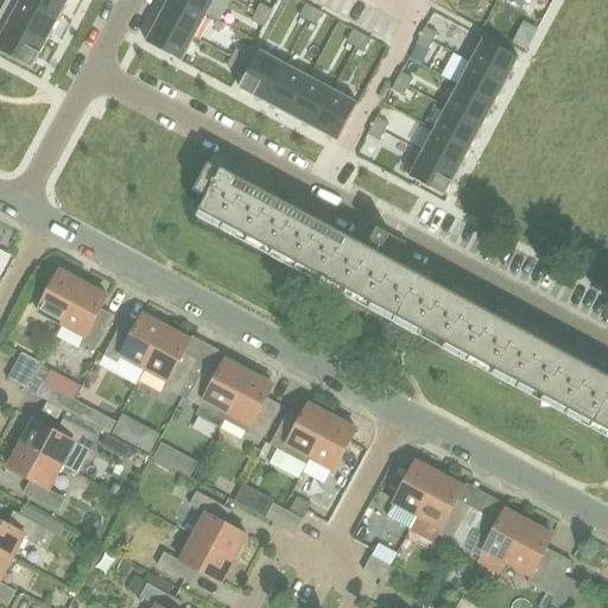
[(20,0),(7,0),(0,14),(0,19),(46,45),(59,20),(20,0)]
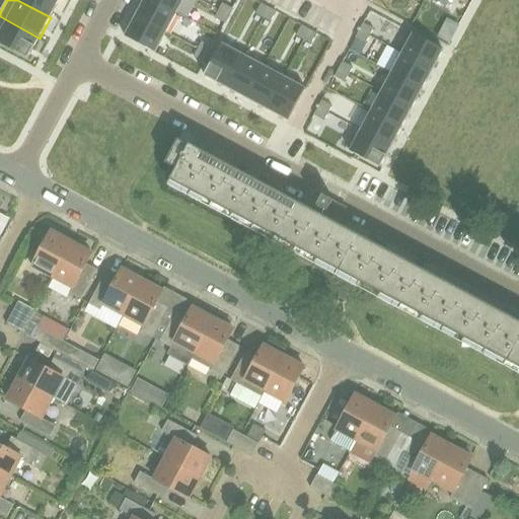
[(17,0),(51,17),(60,0),(17,0)]
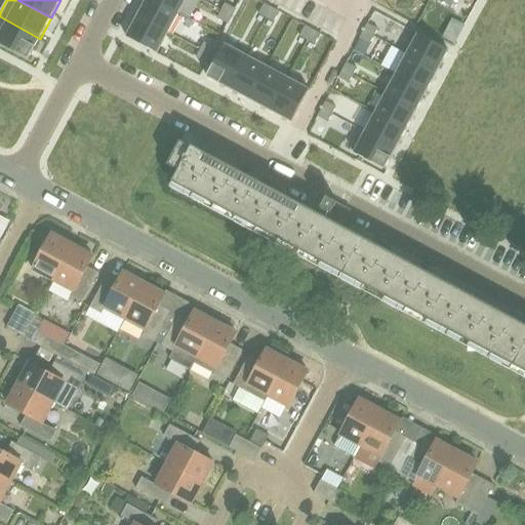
[(153,0),(146,0),(137,16),(168,33),(178,13),(153,0)]
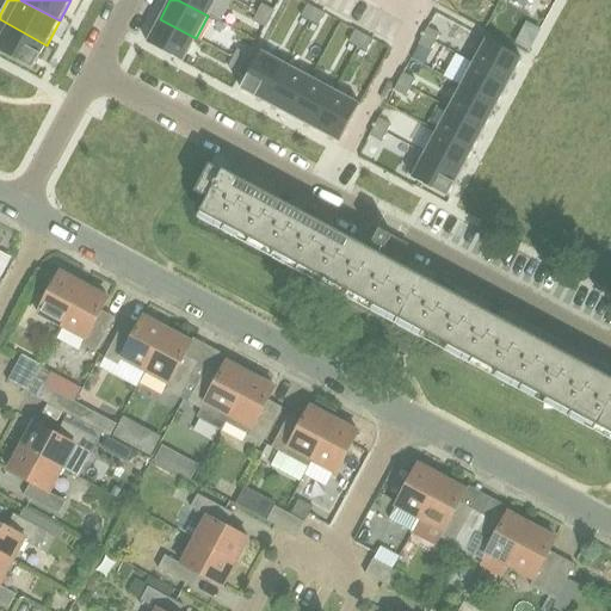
[(178,0),(208,16),(216,0),(178,0)]
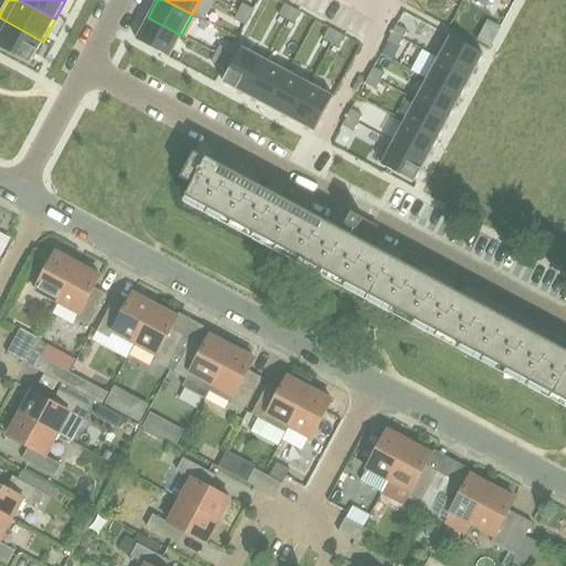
[(242,4),(238,12),(250,18),(254,10),(242,4)]
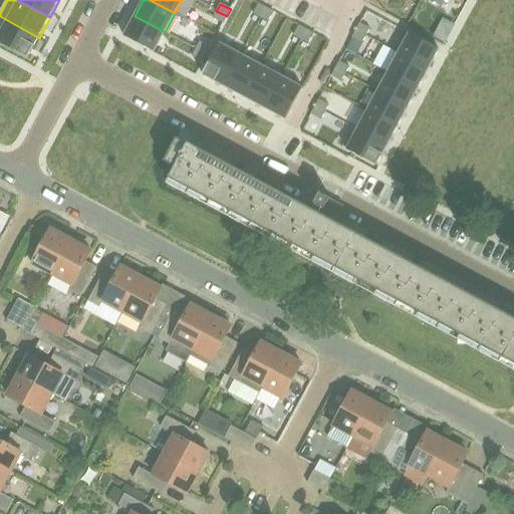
[(259,4),(253,14),(261,18),(266,8),(259,4)]
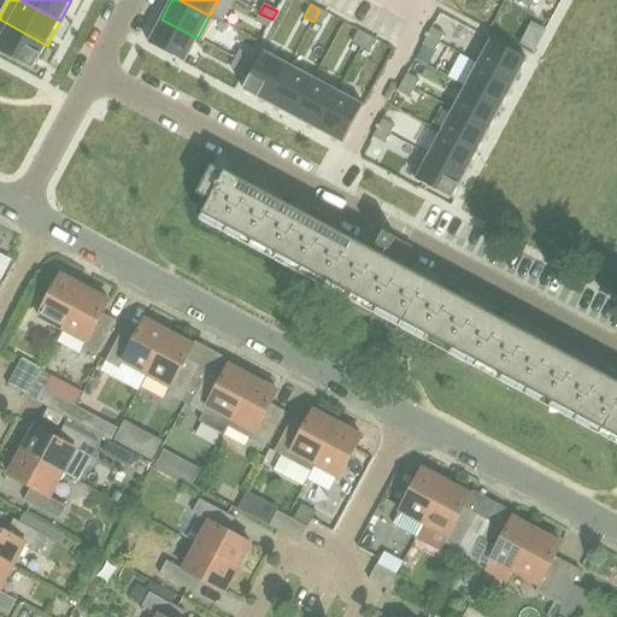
[(319,10),(313,22),(322,27),(328,15),(319,10)]
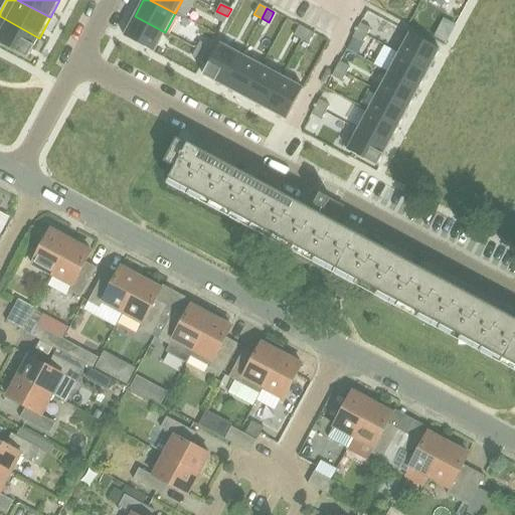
[(216,11),(213,18),(223,24),(227,16),(216,11)]
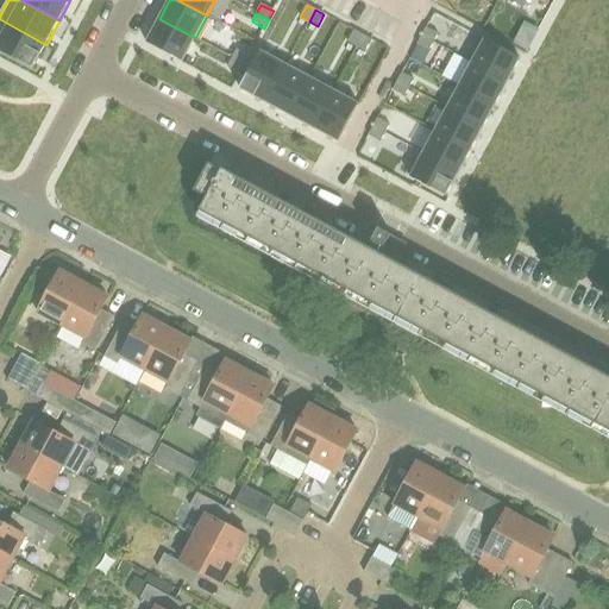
[(0,19),(0,51),(33,70),(46,45),(0,19)]
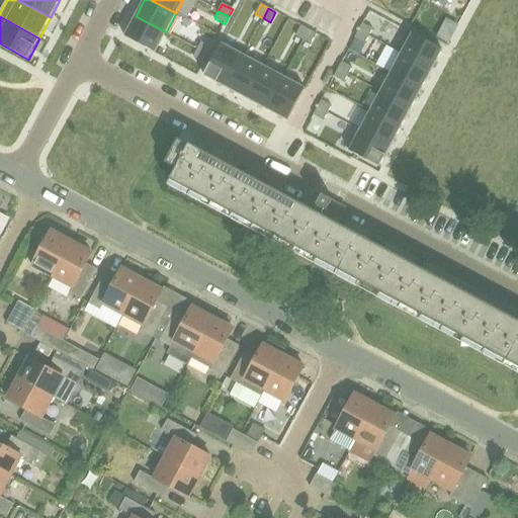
[(136,16),(124,36),(155,53),(166,32),(136,16)]
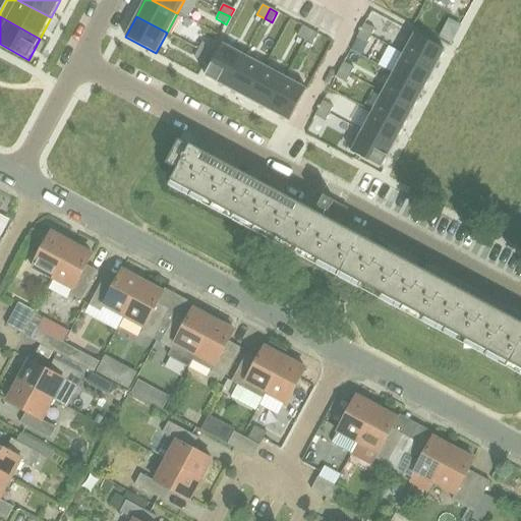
[(364,23),(360,32),(371,37),(375,30),(364,23)]
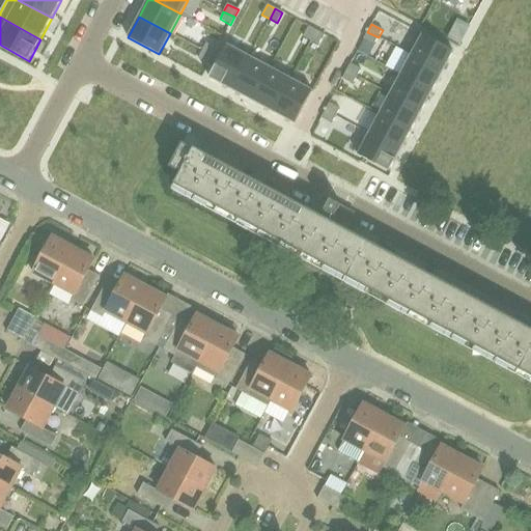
[(309,27),(303,37),(311,42),(316,31),(309,27)]
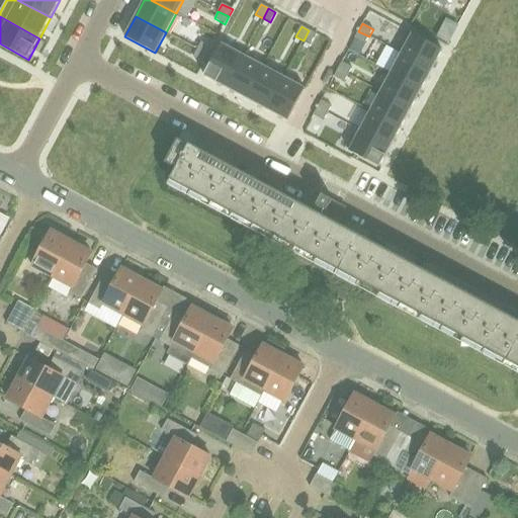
[(309,30),(304,40),(311,45),(316,34),(309,30)]
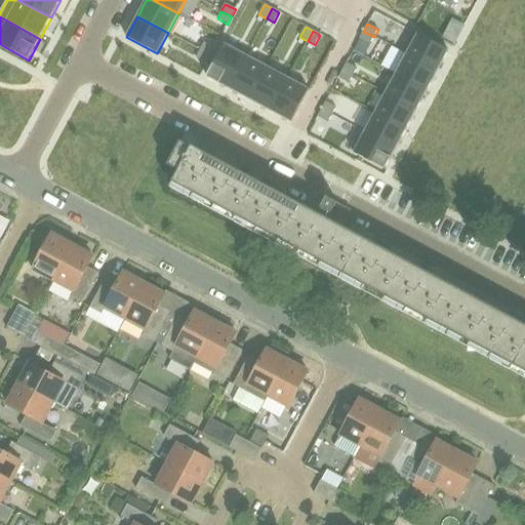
[(363,32),(359,39),(370,44),(374,37),(363,32)]
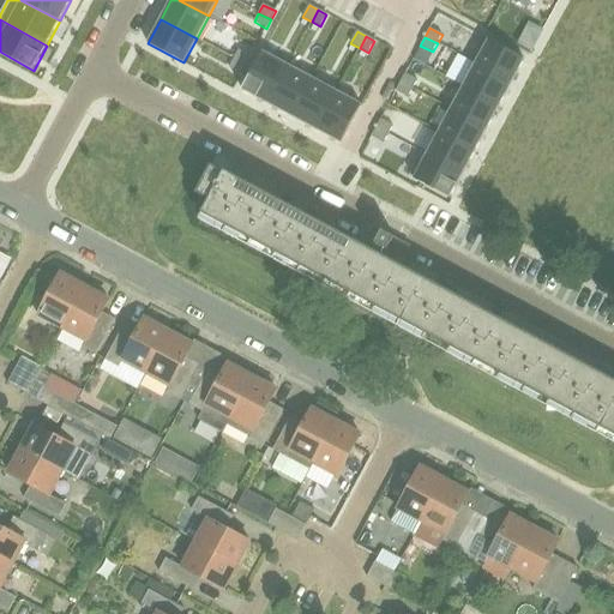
[(488,40),(475,64),(512,84),(524,60),(488,40)]
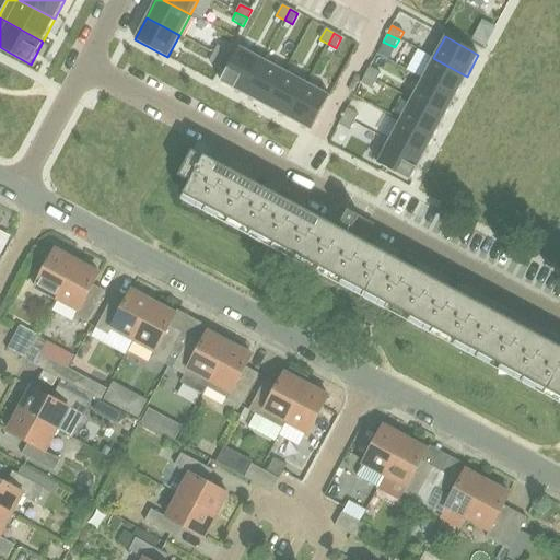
[(218,46),(213,54),(224,60),(229,51),(218,46)]
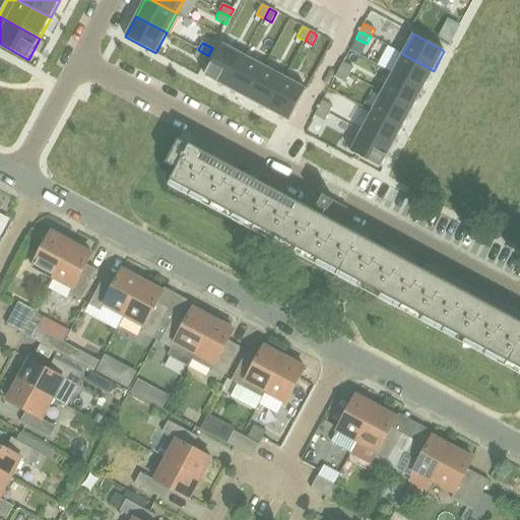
[(222,44),(205,76),(226,88),(244,55),(222,44)]
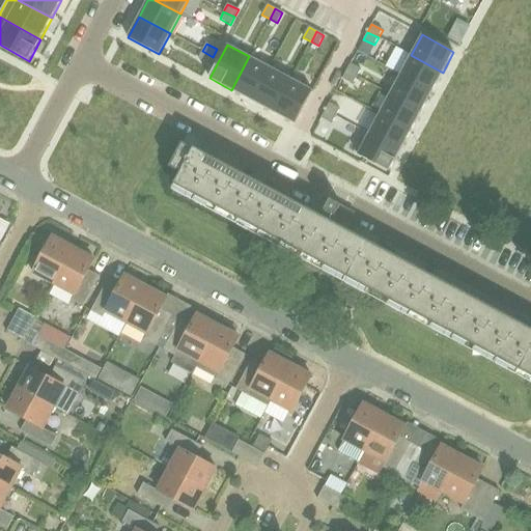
[(202,51),(198,59),(208,64),(213,57),(202,51)]
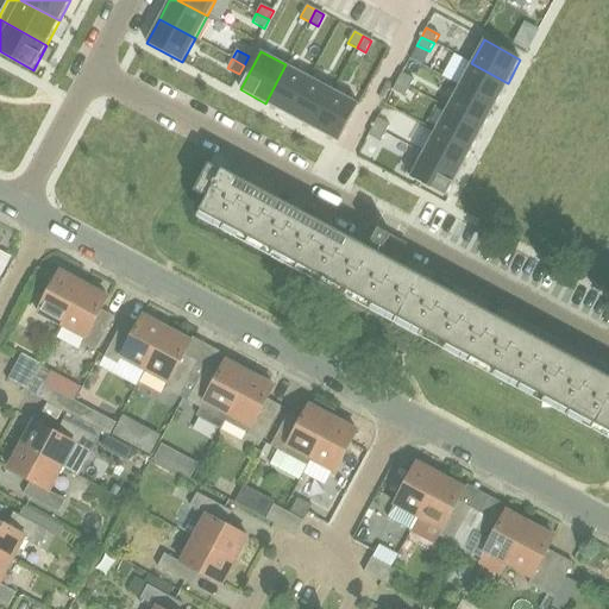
[(471,63),(459,86),(495,106),(508,83),(471,63)]
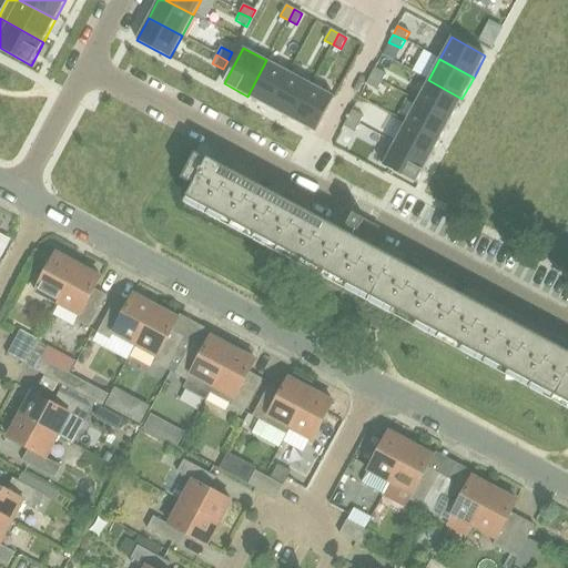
[(266,60),(247,97),(270,108),(288,72),(266,60)]
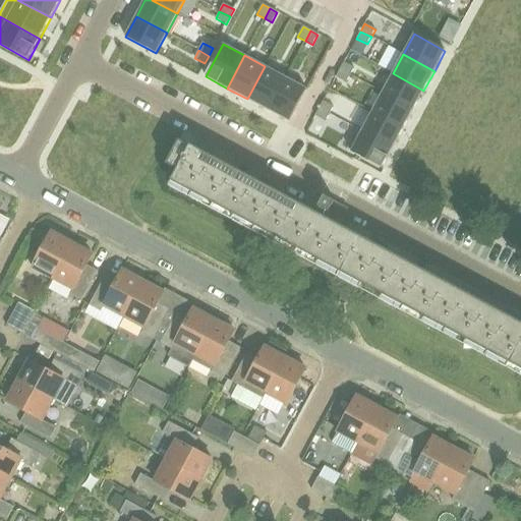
[(344,62),(340,70),(350,75),(354,68),(344,62)]
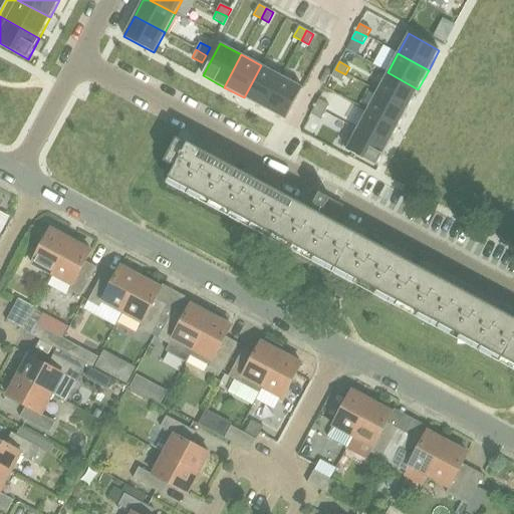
[(261,65),(244,97),(264,108),(281,76),(261,65)]
